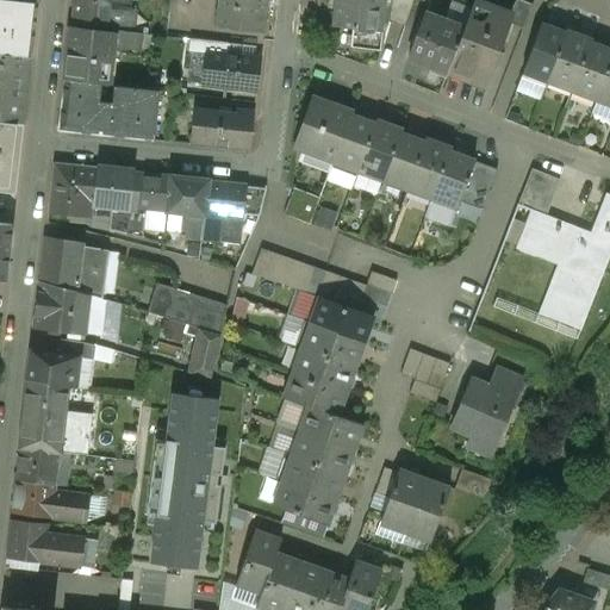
[(38,0),(30,0),(0,0),(0,55),(31,60),(38,0)]
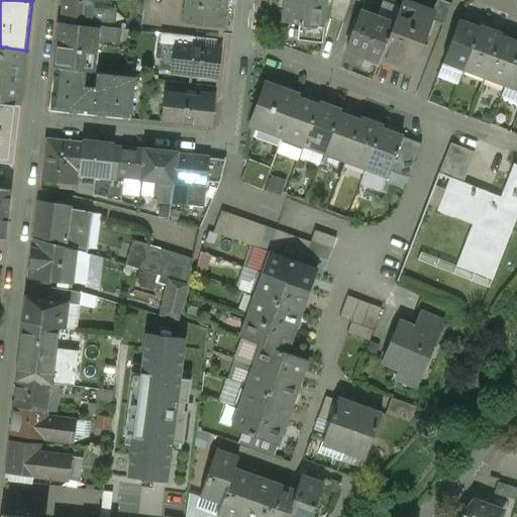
[(64,0),(62,18),(91,22),(93,5),(93,0),(64,0)]
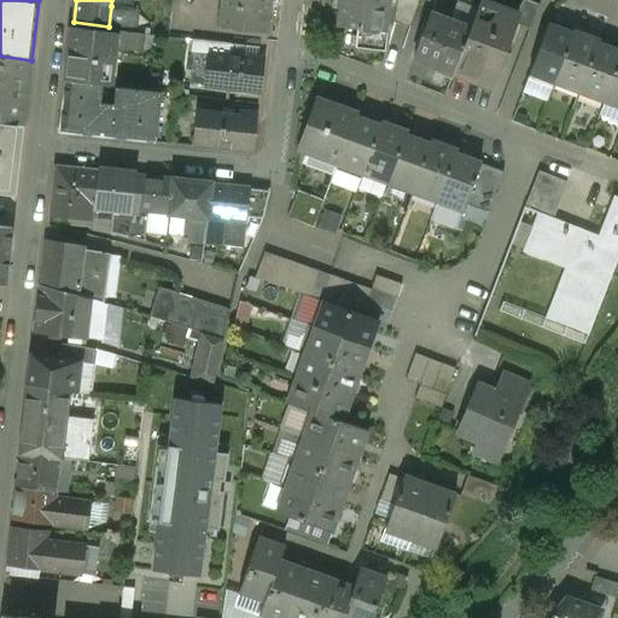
[(220,0),(217,29),(268,34),(272,0),(220,0)]
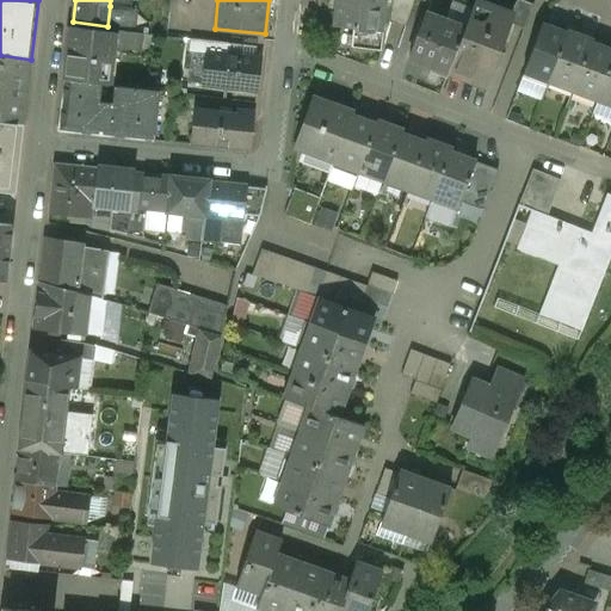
[(386,0),(335,0),(332,29),(355,31),(382,34),(386,0)]
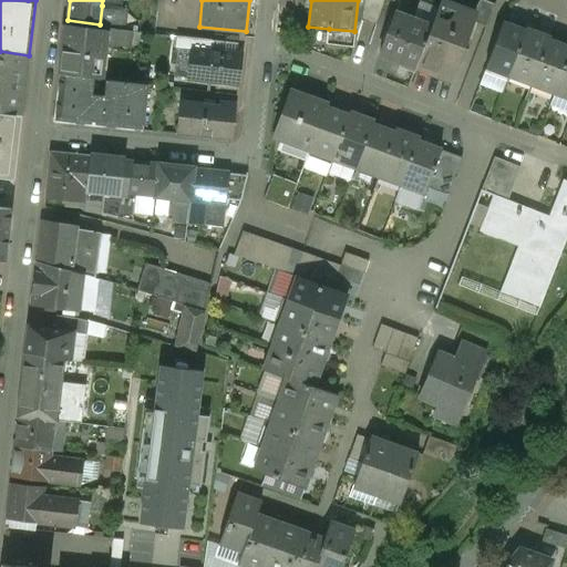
[(364,0),(362,22),(375,27),(384,0),(364,0)]
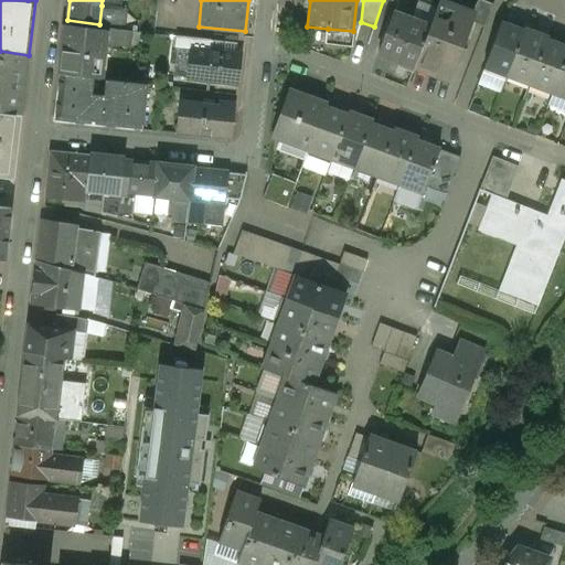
[(493,6),(479,0),(477,0),(472,14),(469,22),(470,22),(484,28),(493,6)]
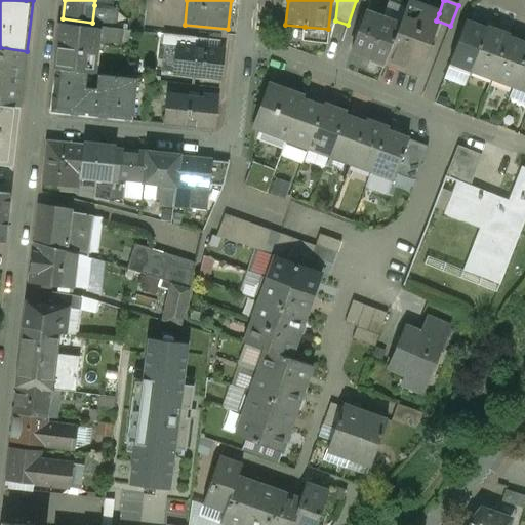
[(399,26),(385,64),(417,76),(437,21),(436,21),(439,13),(408,2),(399,26)]
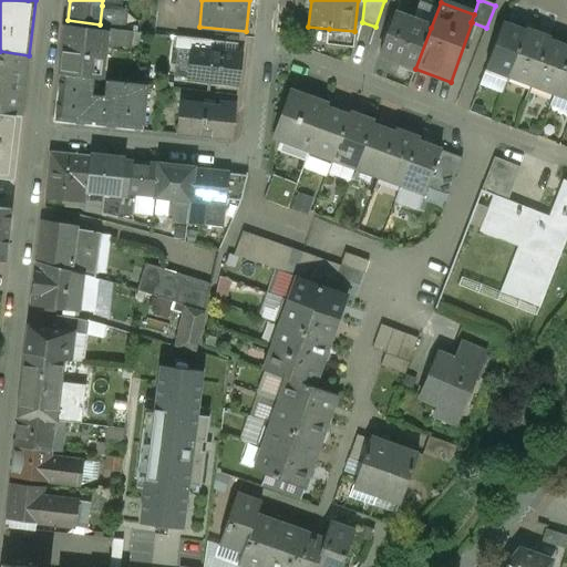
[(431,28),(395,14),(380,54),(415,69),(431,28)]
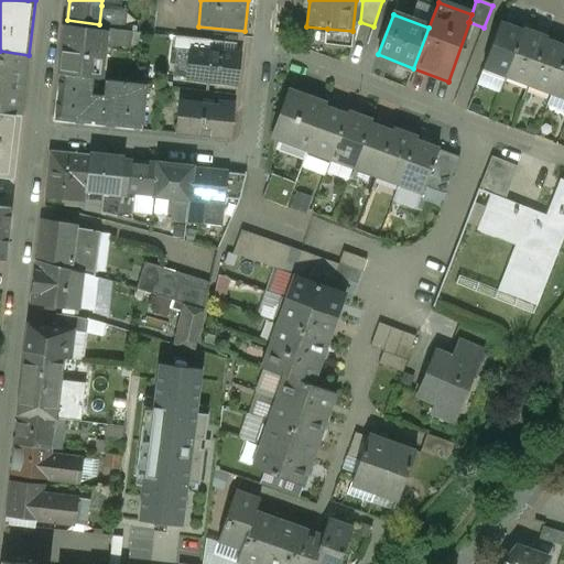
[(523,33),(500,25),(484,68),(507,76),(508,73),(523,33)]
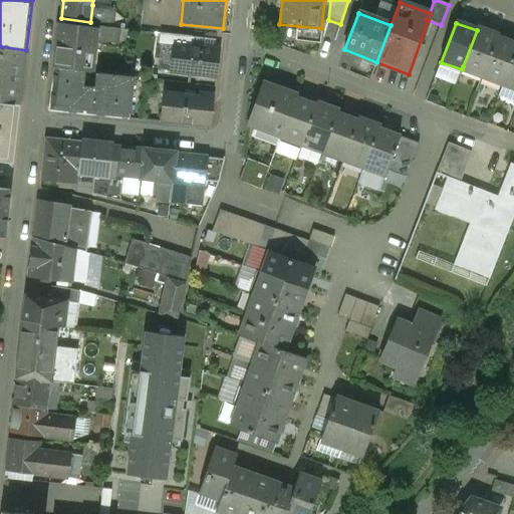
[(89,28),(60,24),(54,68),(84,71),(89,28)]
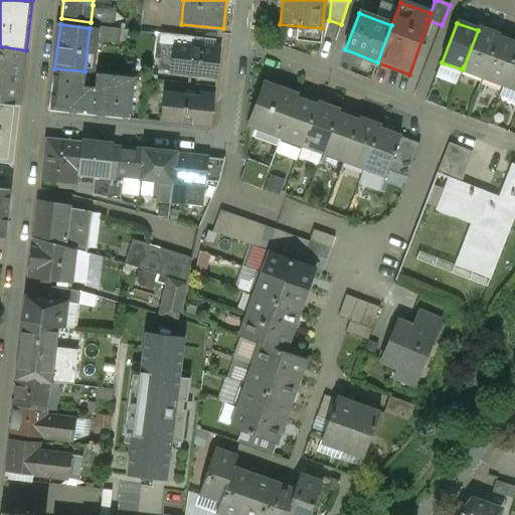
[(322,28),(299,26),(297,40),(321,43),(322,28)]
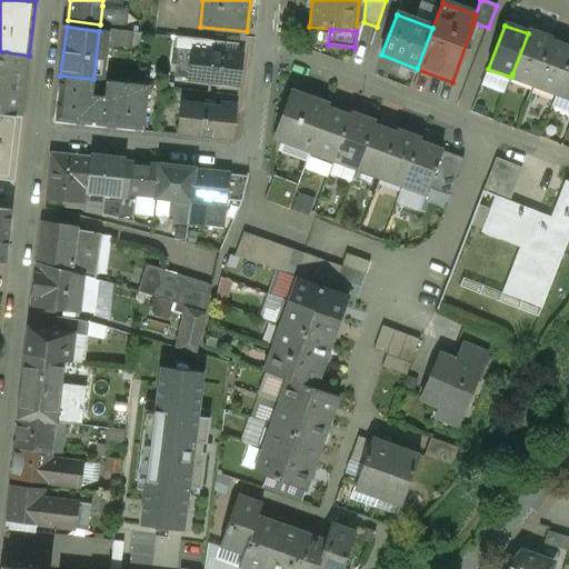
[(528,33),(512,73),(536,82),(550,42),(551,39),(529,30),(528,33)]
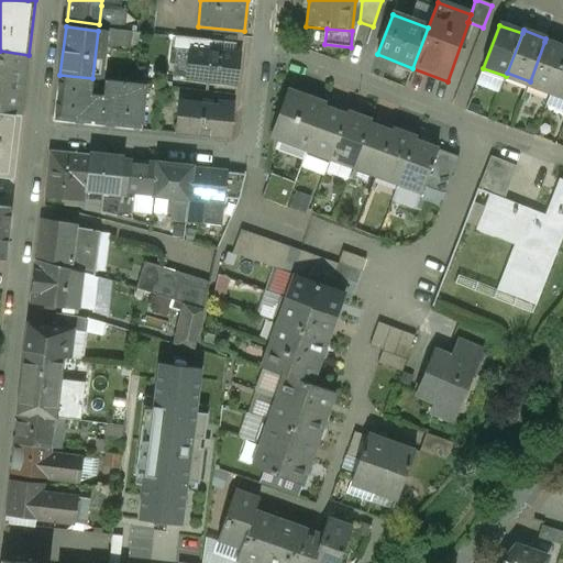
[(211,41),(176,36),(175,51),(190,53),(190,50),(210,52),(211,41)]
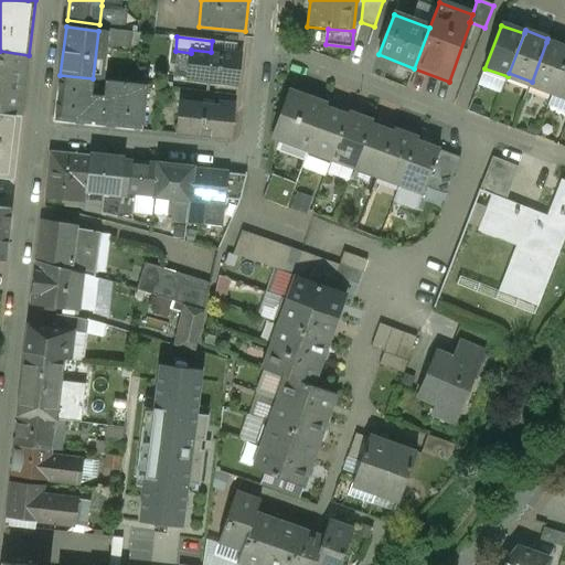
[(564,61),(564,49),(546,42),(532,82),(531,85),(553,94),(554,91),(564,61)]
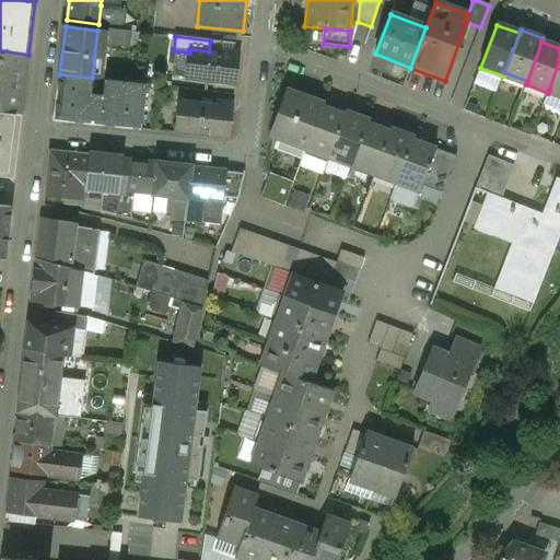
[(209,51),(189,49),(189,53),(186,80),(236,85),(240,55),(209,51)]
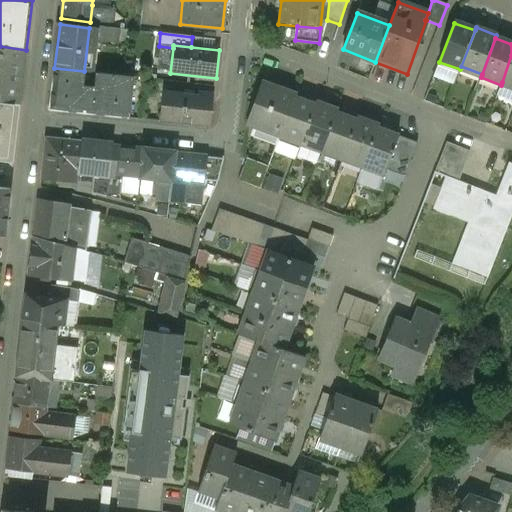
[(0,46),(0,102),(20,105),(26,50),(0,46)]
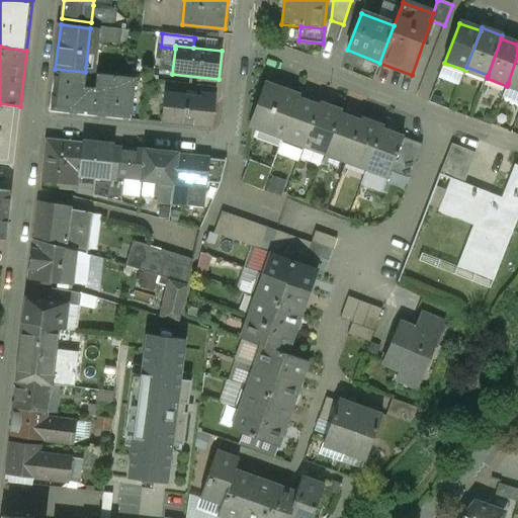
[(517,56),(508,83),(517,86),(517,56)]
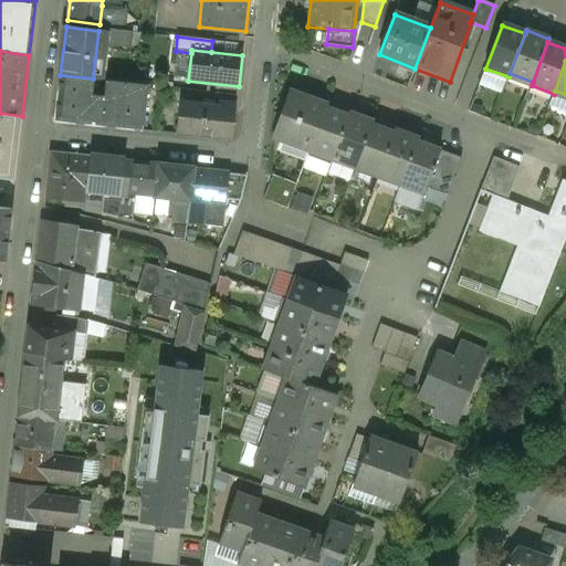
[(93,79),(60,75),(55,122),(87,126),(91,97),(93,79)]
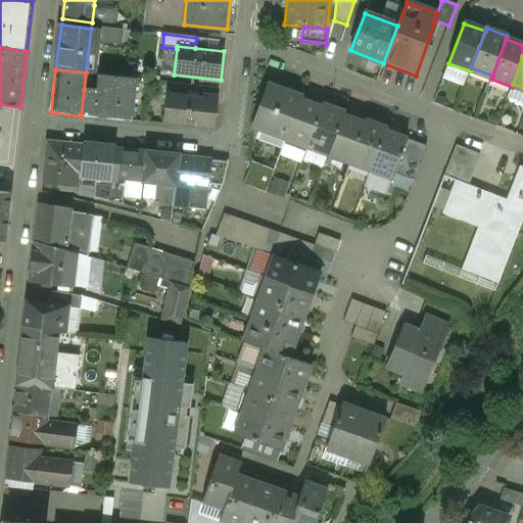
[(135,79),(98,75),(96,91),(84,90),(81,116),(131,122),(131,121),(132,105),(135,79)]
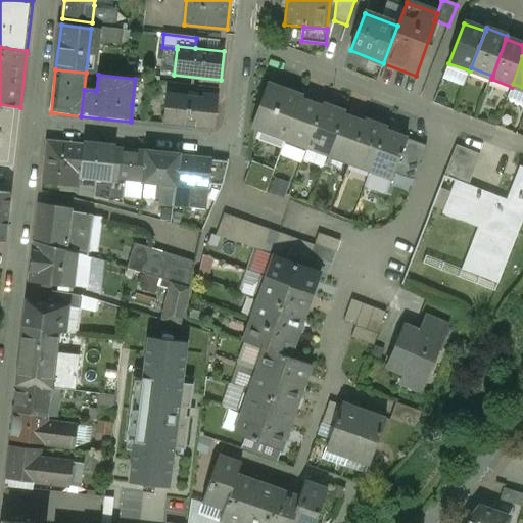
[(287,137),(301,100),(302,97),(268,84),(258,107),(264,109),(257,126),(287,137)]
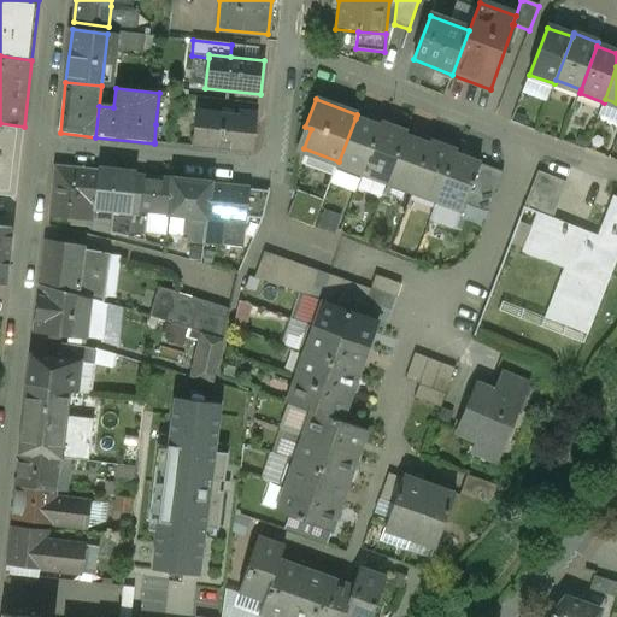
[(258,117),(222,112),(221,115),(198,113),(194,148),(253,154),(258,117)]
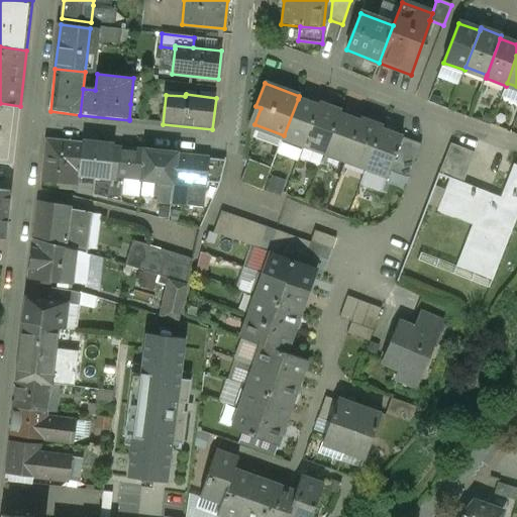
[(298,99),(284,135),(282,138),(304,146),(305,143),(318,106),(298,99)]
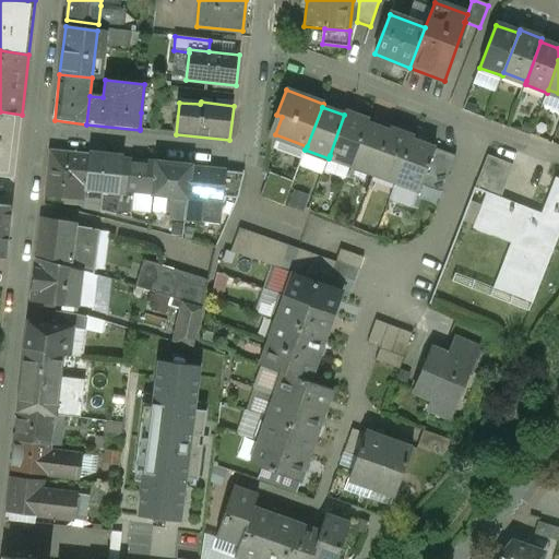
[(344,115),(330,155),(352,164),(368,123),(369,120),(345,111),(344,115)]
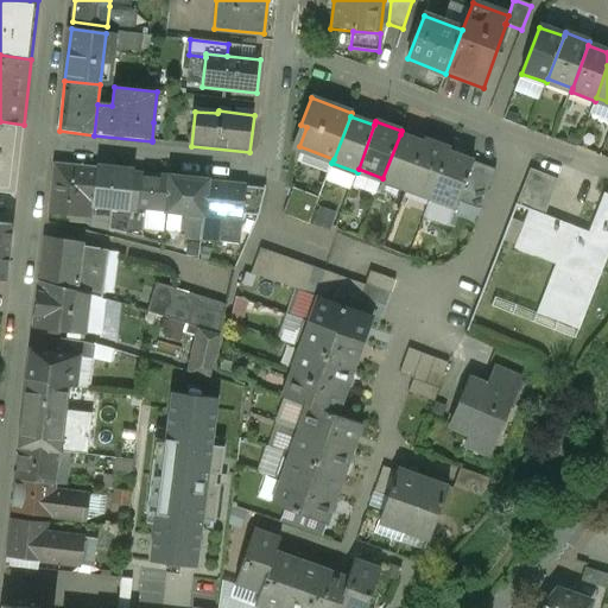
[(170,124),(153,122),(152,140),(169,141),(170,124)]
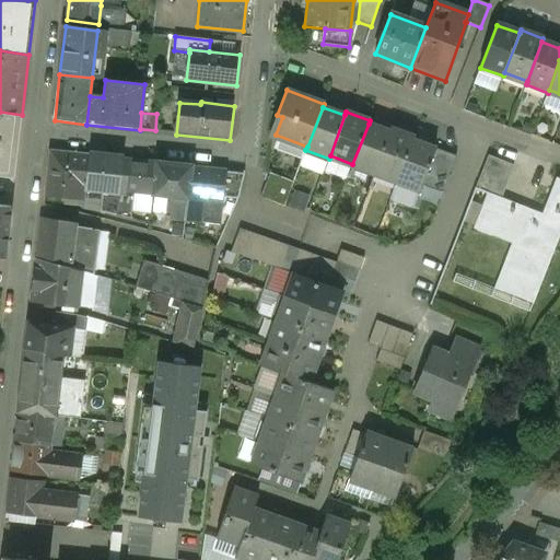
[(369,124),(352,164),(351,166),(351,167),(374,175),(375,173),(389,131),(369,124)]
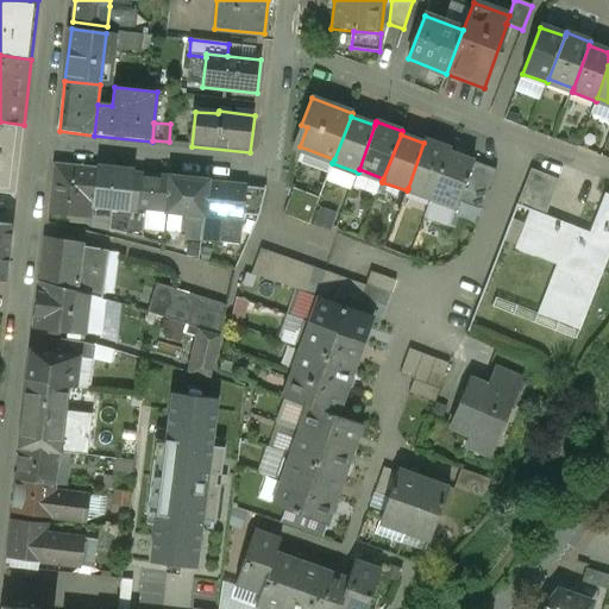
[(424,143),(408,188),(432,196),(450,152),(451,150),(425,140),(424,143)]
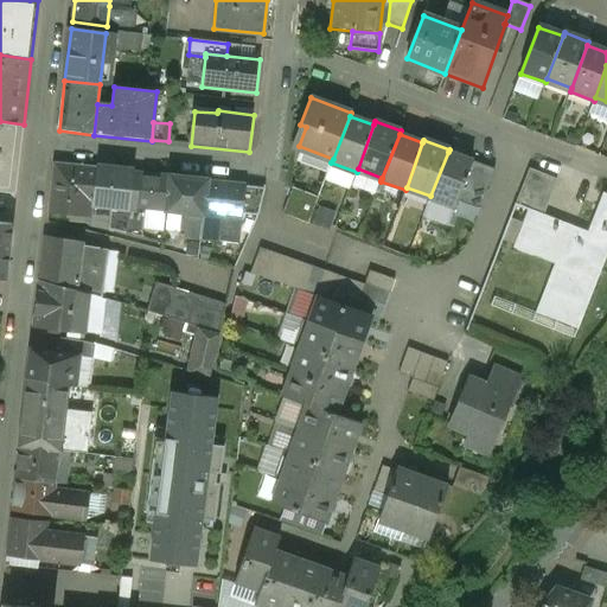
[(21,146),(0,144),(0,209),(14,210),(21,146)]
